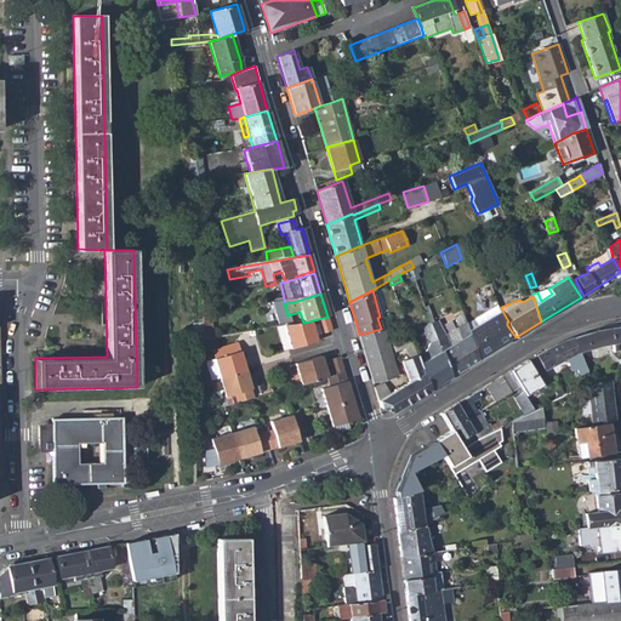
[(450,377),(479,359),(468,331),(462,313),(454,319),(457,326),(456,328),(460,339),(449,346),(444,335),(443,335),(438,325),(432,328),(450,377)]
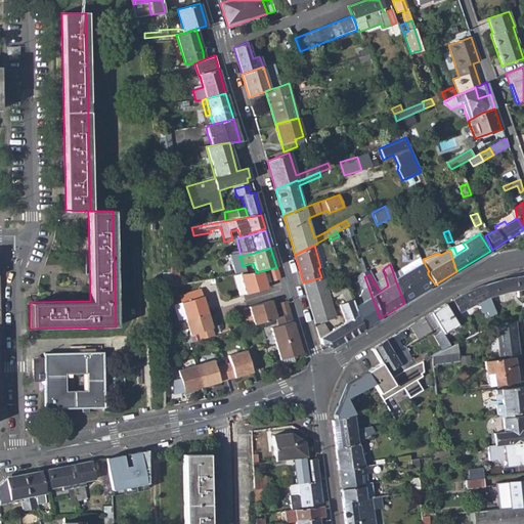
[(404,303),(430,288),(422,266),(422,264),(395,279),(404,303)]
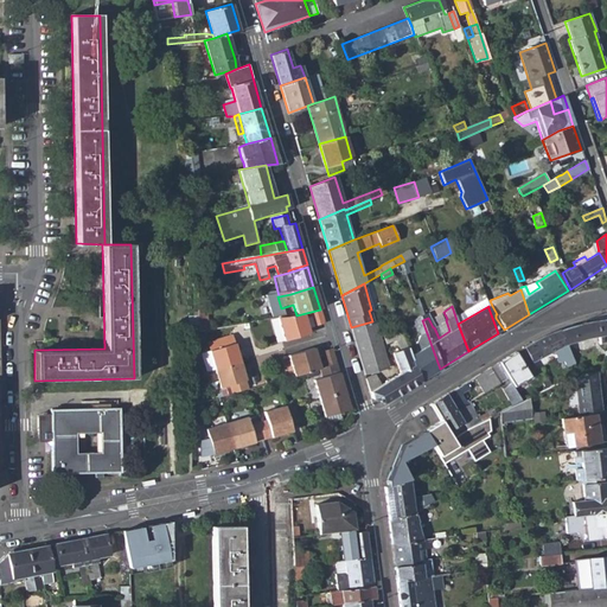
[(199,332),(210,330),(205,308),(197,310),(199,332)]
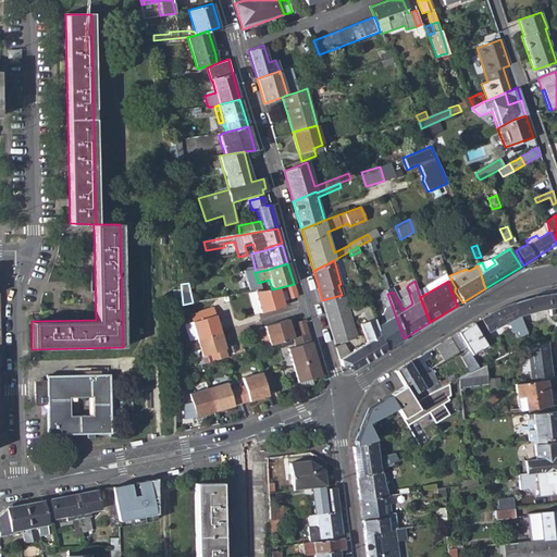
[(288,298),(297,296),(294,284),(272,289),(267,291),(255,293),(260,311),(261,312),(284,306),(282,300),(279,292),(286,289),(288,298)]
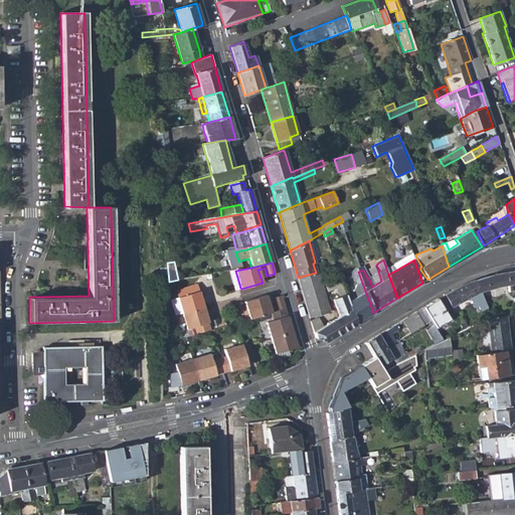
[(258,270),(261,278),(267,276),(265,268),(258,270)]
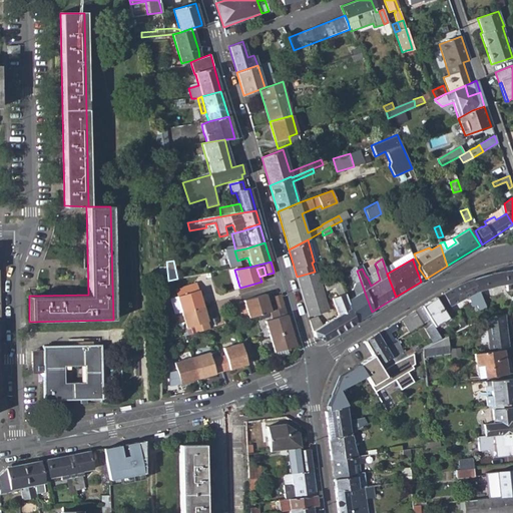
[(346,300),(354,322),(372,312),(357,271),(356,267),(349,270),(354,283),(352,283),(350,290),(353,296),(346,300)]
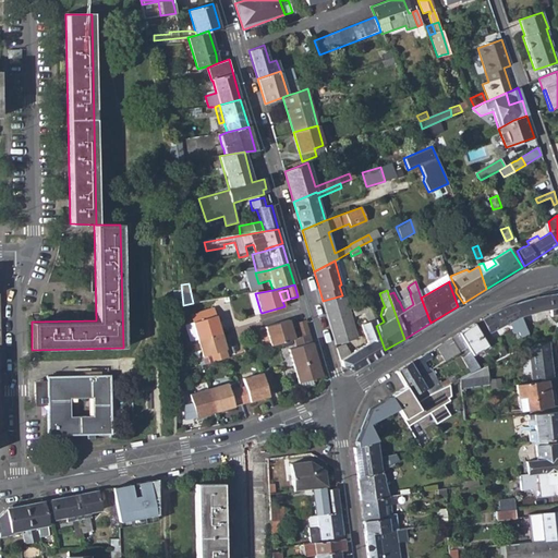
[(550,316),(557,314),(557,292),(521,300),(513,303),(520,317),(540,312),(549,311),(550,316)]
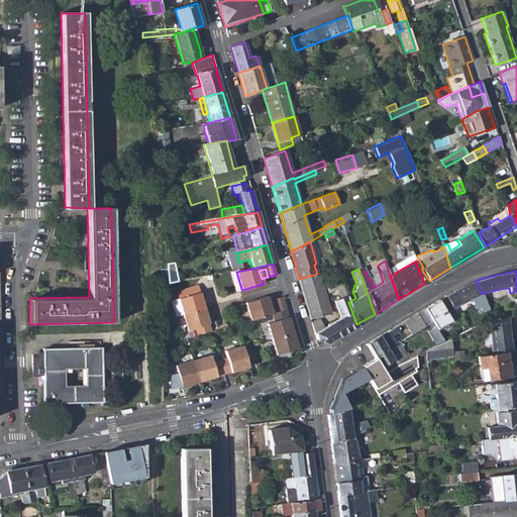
[(235,291),(241,289),(236,272),(230,273),(235,291)]
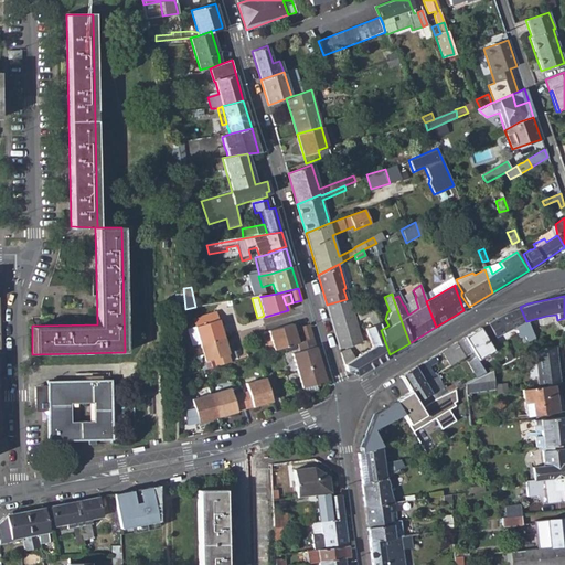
[(327,305),(339,349),(361,342),(352,313),(349,300),(347,299),(327,305)]
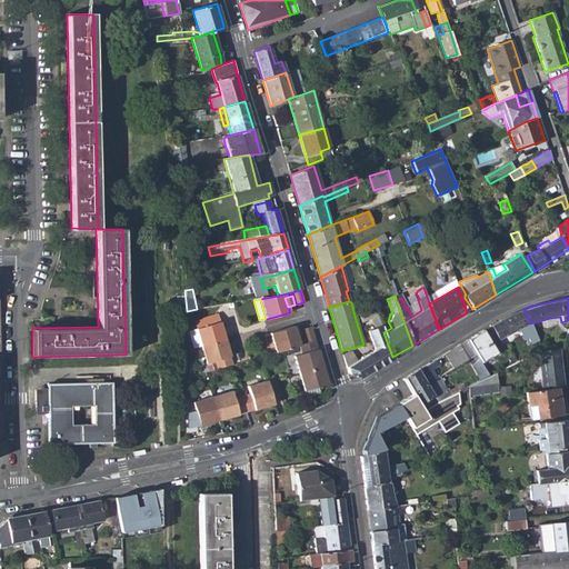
[(529,342),(537,339),(530,323),(523,309),(515,312),(508,315),(500,319),(491,325),(497,340),(522,327),(529,342)]
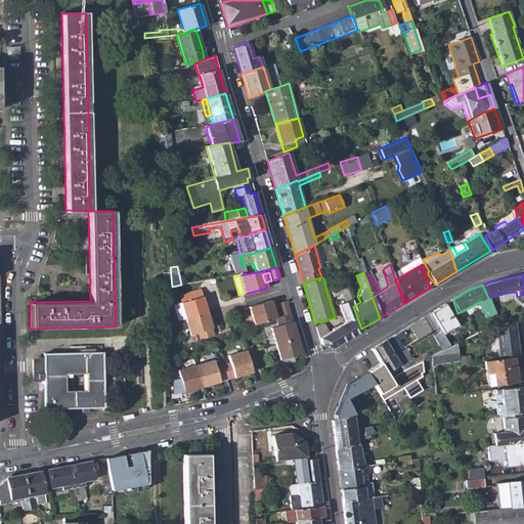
[(324,324),(315,328),(320,344),(331,348),(361,329),(353,306),(346,286),(340,288),(345,302),(342,303),(340,300),(338,301),(345,321),(328,332),(324,324)]
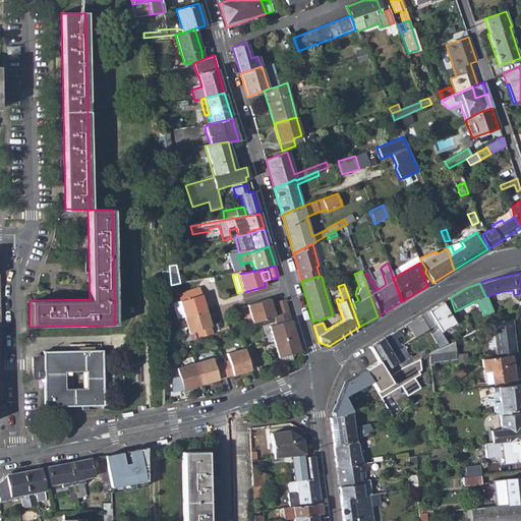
[(183,317),(205,310),(198,288),(179,294),(177,297),(178,301),(183,317)]
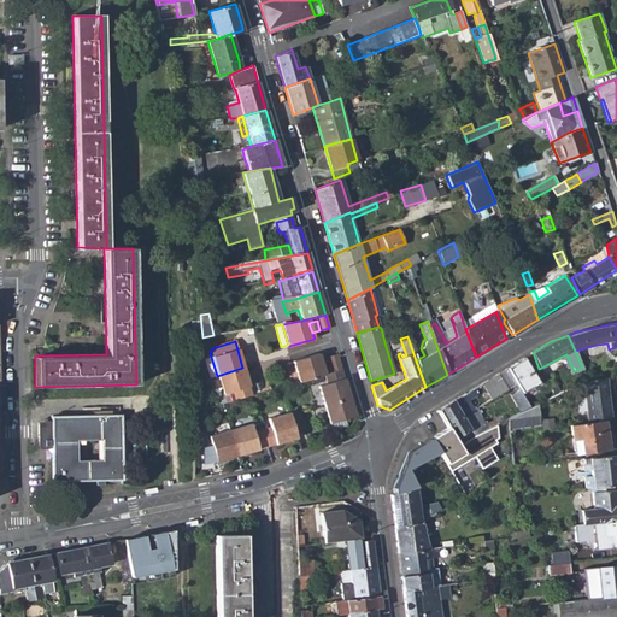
[(324,374),(341,369),(336,352),(327,356),(330,365),(322,368),(318,353),(293,360),(299,381),(324,374)]
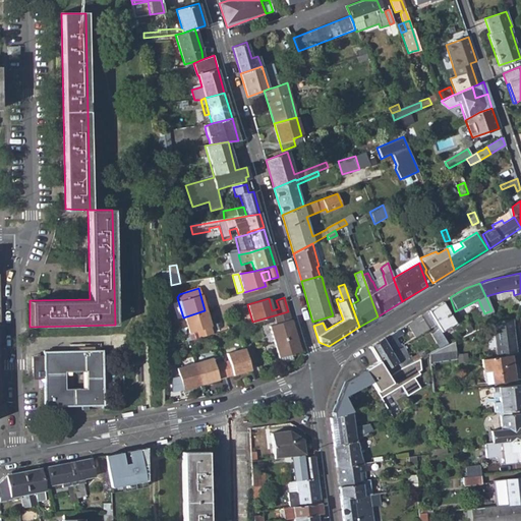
[(176,320),(183,317),(178,301),(171,304),(176,320)]
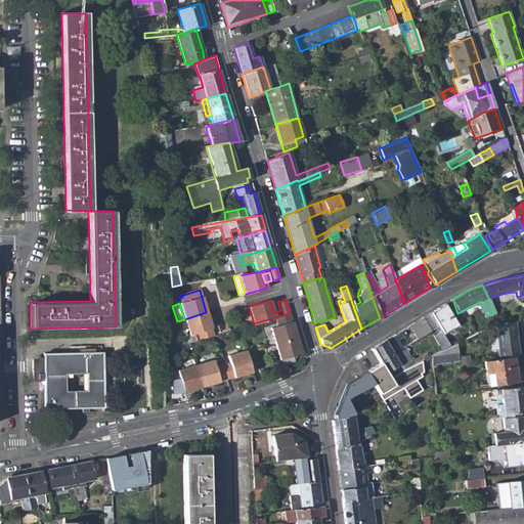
[(206,312),(184,319),(189,335),(195,333),(198,340),(213,336),(206,312)]
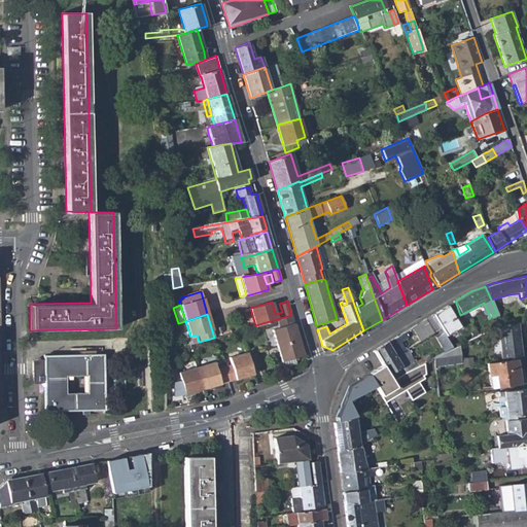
[(438,322),(433,314),(417,323),(425,337),(433,332),(430,327),(438,322)]
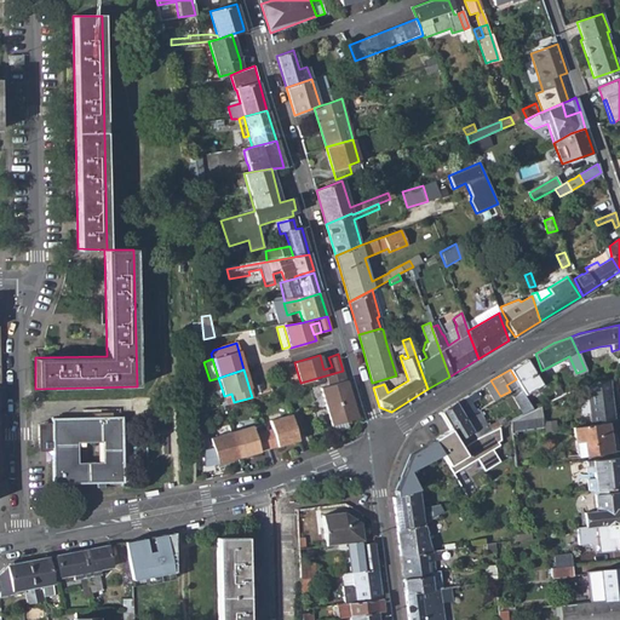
[(320,386),(326,406),(351,399),(343,371),(326,375),(327,384),(320,386)]
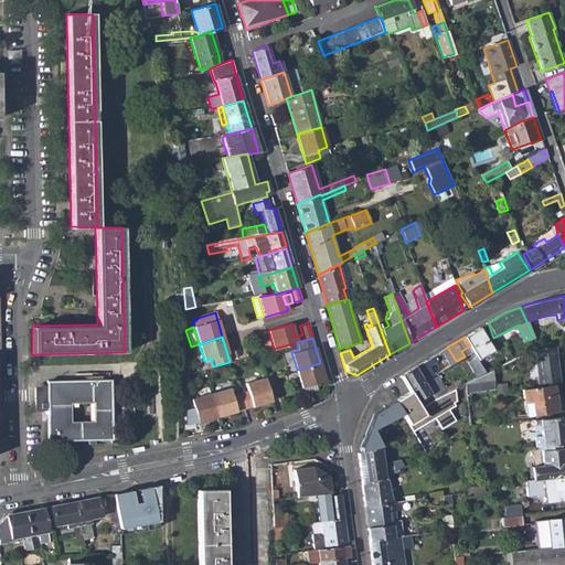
[(537,386),(554,384),(558,384),(553,347),(540,348),(533,351),(537,386)]
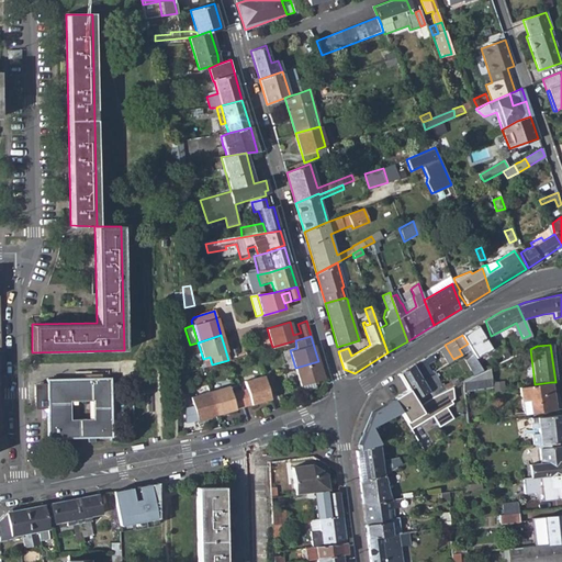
[(318,361),(295,368),(300,385),(313,381),(323,379),(318,361)]
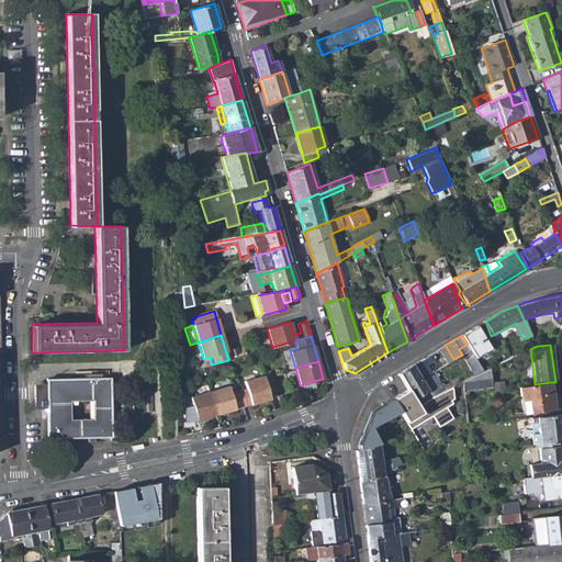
[(406,386),(420,379),(412,366),(398,374),(406,386)]
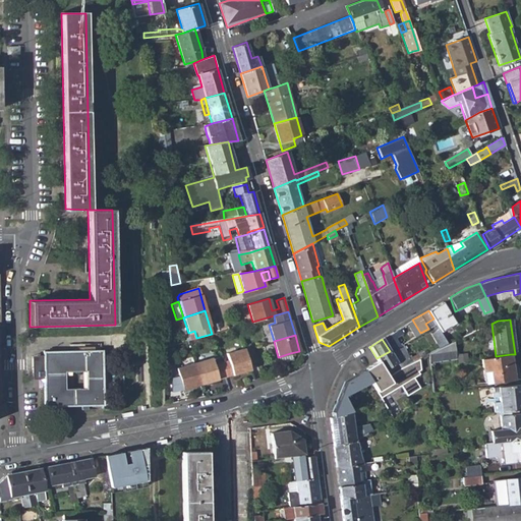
[(429,361),(456,357),(453,341),(447,344),(445,341),(442,343),(443,346),(428,353),(429,361)]
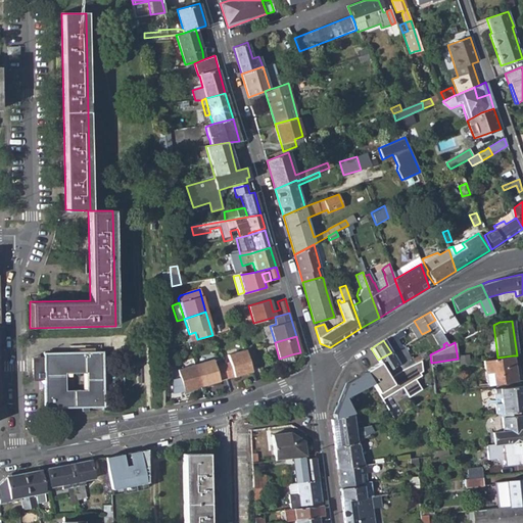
[(246,351),(250,366),(258,364),(253,348),(246,351)]
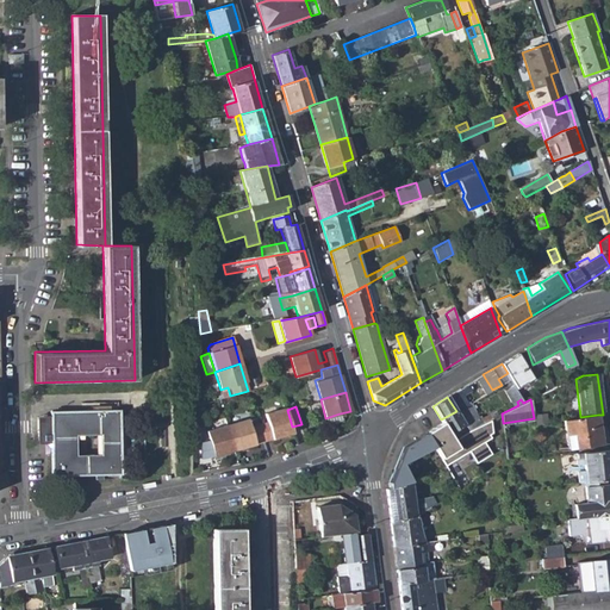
[(268,422),(259,424),(263,441),(293,434),(292,427),(287,410),(286,408),(265,414),(268,422)]
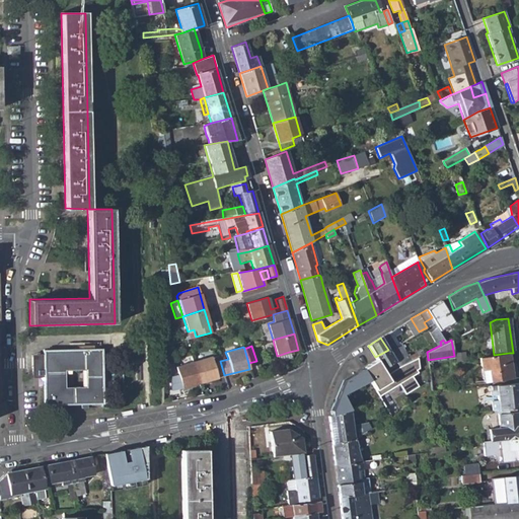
[(103,403),(102,348),(45,350),(45,357),(39,357),(38,375),(45,375),(46,404),(103,403)]
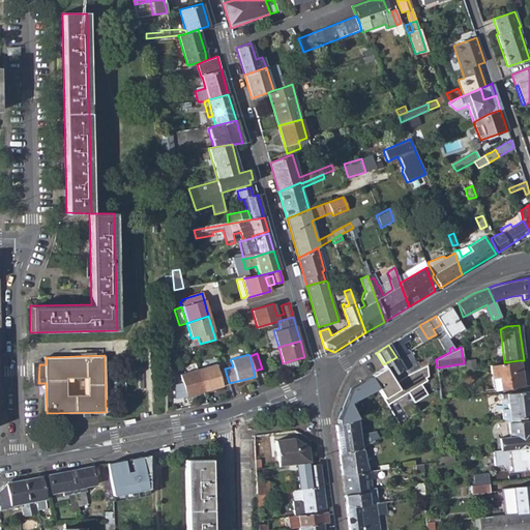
[(396,357),(383,364),(384,366),(394,382),(406,374),(425,364),(427,364),(424,360),(417,364),(416,362),(409,366),(409,367),(404,370),(396,357)]
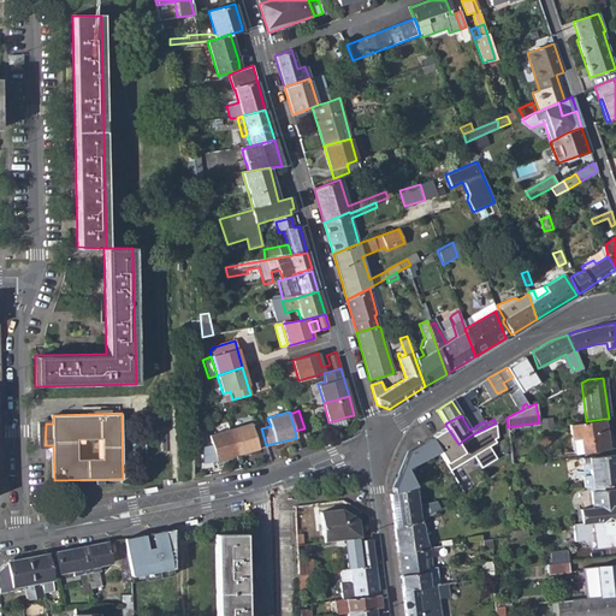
[(345,425),(343,418),(329,422),(331,430),(345,425)]
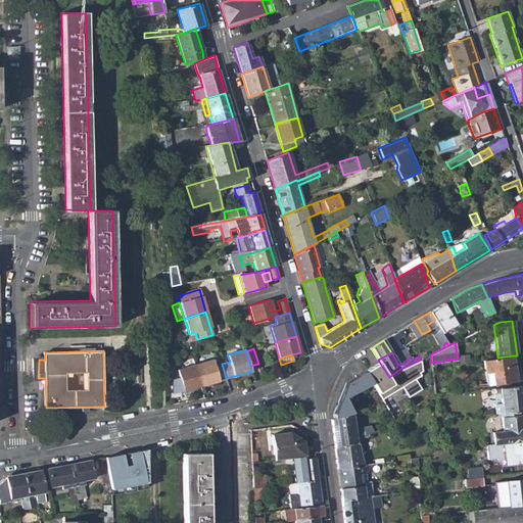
[(487,385),(516,381),(513,355),(497,358),(483,360),(487,385)]
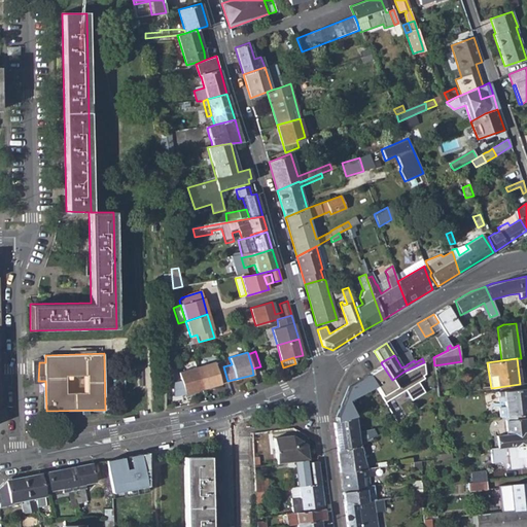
[(215,360),(197,366),(203,388),(227,381),(223,366),(217,369),(215,360)]
